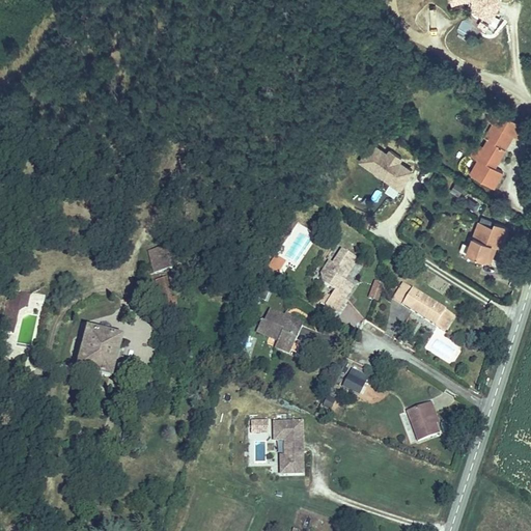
[(501,0),(453,0),(454,3),(466,0),(476,0),(475,2),(477,10),(485,8),(496,15),(502,2),(501,0)]
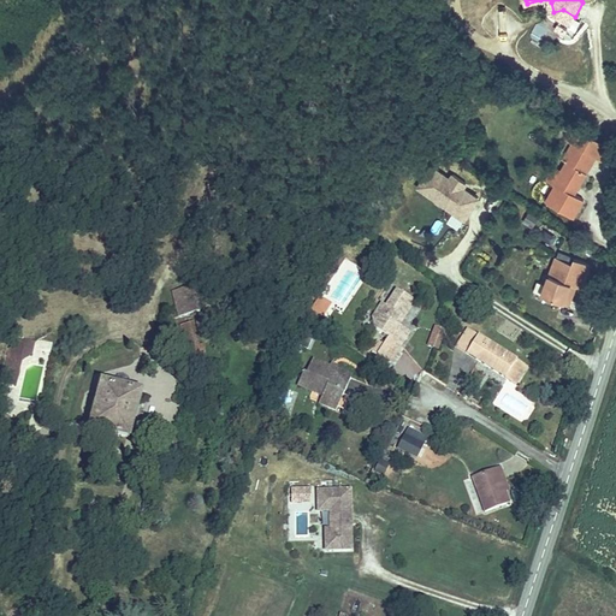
[(575,17),(563,10),(554,12),(572,23),(575,17)]
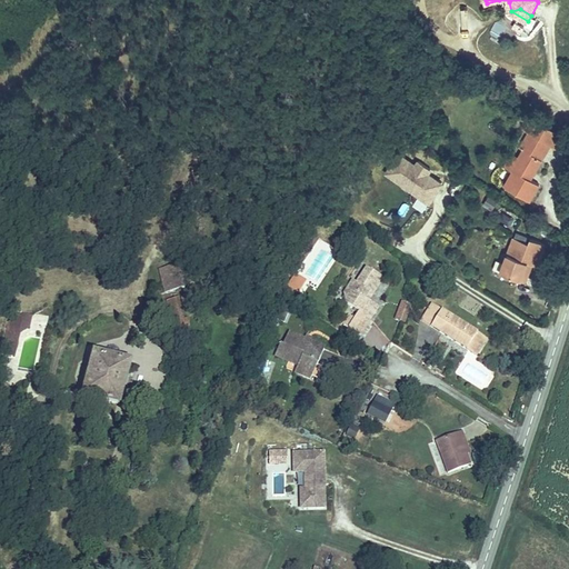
[(517,161),(507,179),(502,186),(530,201),(539,185),(530,180),(550,146),(555,149),(562,136),(533,120),(531,123),(528,121),(522,130),(527,132),(517,149),(521,152),(517,161)]
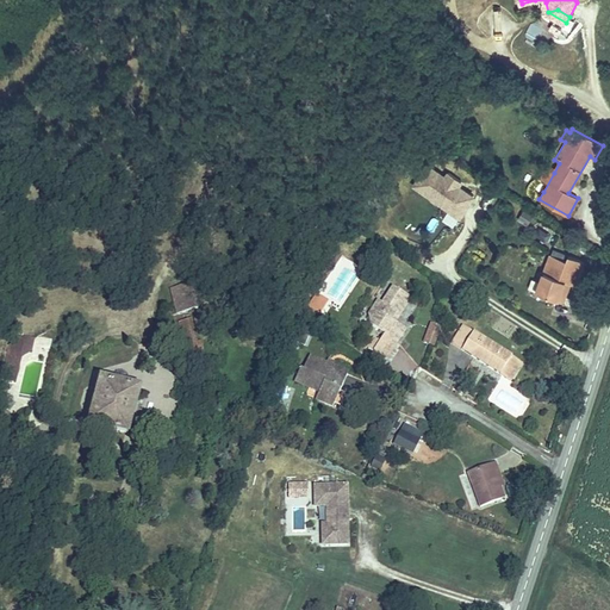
[(447,176),(429,165),(416,185),(434,197),(437,192),(449,199),(446,205),(461,215),(474,194),(460,185),(464,180),(450,172),(447,176)]
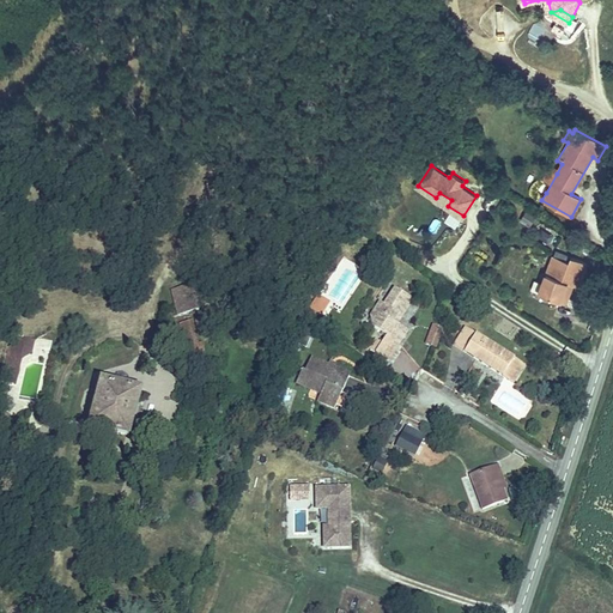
[(536,187),(546,193),(557,174),(547,168),(536,187)]
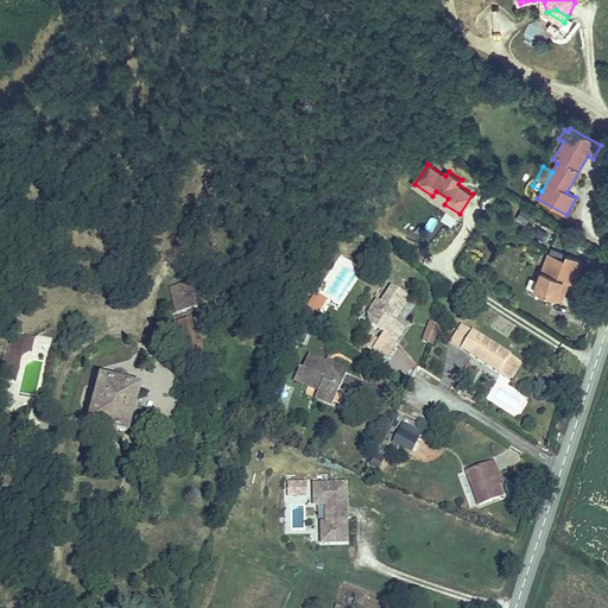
[(526,225),(532,211),(523,207),(517,220),(526,225)]
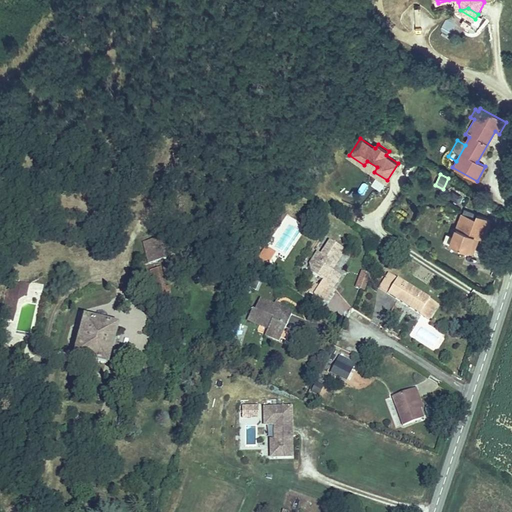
[(446,234),(443,241),(468,251),(474,236),(479,238),(483,239),(490,220),(477,215),(476,218),(462,213),(453,236),(446,234)]
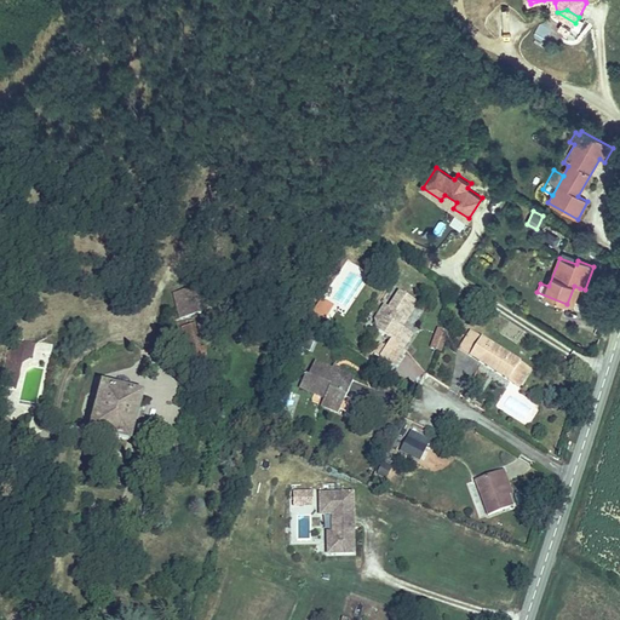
[(574,286),(567,304),(573,306),(580,288),(574,286)]
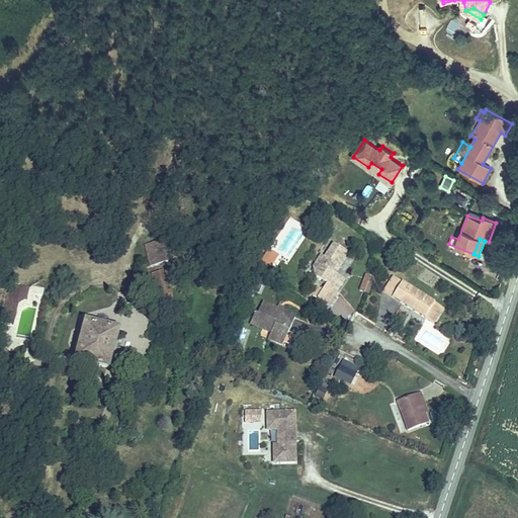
[(327,288),(338,271),(334,269),(339,262),(342,264),(350,251),(336,242),(327,256),(322,253),(315,264),(316,273),(326,280),(316,294),(329,303),(334,293),(327,288)]
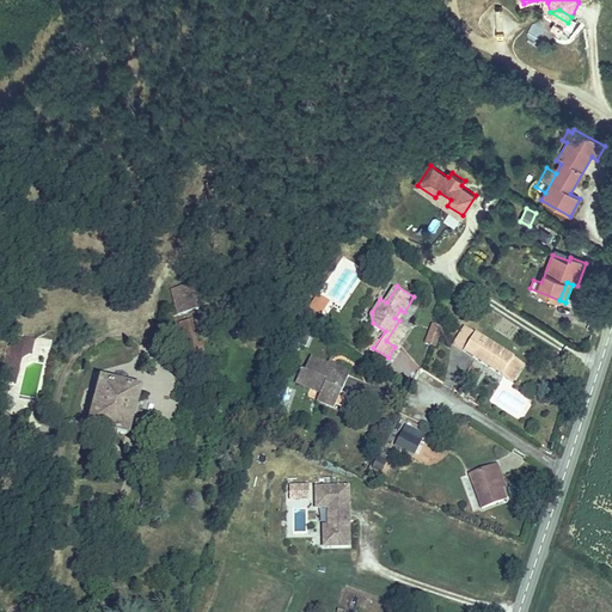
[(310,304),(323,312),(329,303),(317,294),(310,304)]
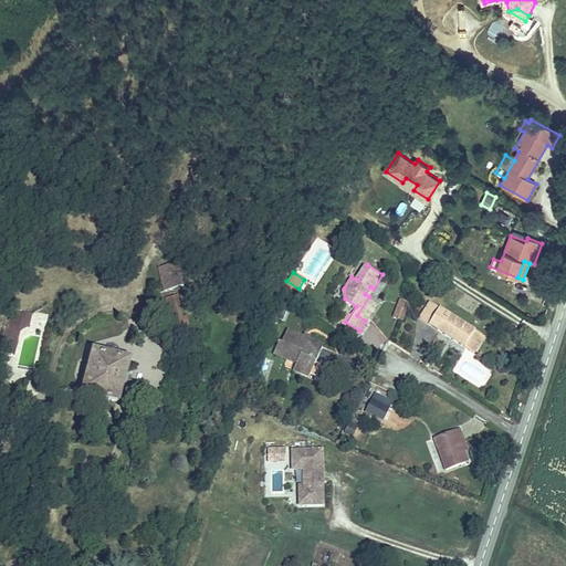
[(164,297),(168,322),(180,320),(176,295),(164,297)]
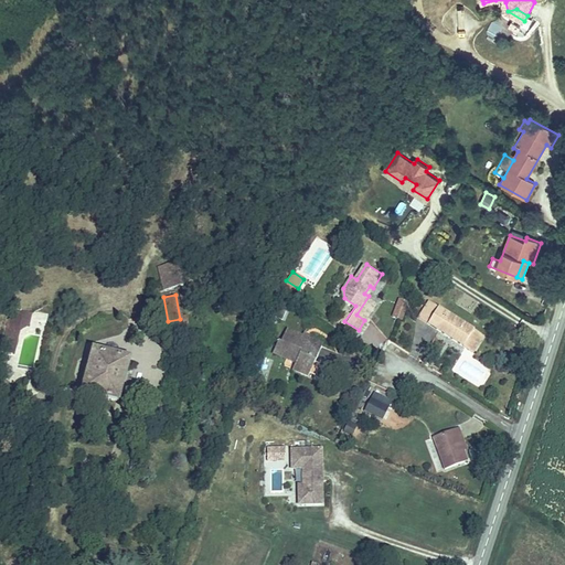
[(369,296),(356,315),(364,320),(377,301),(369,296)]
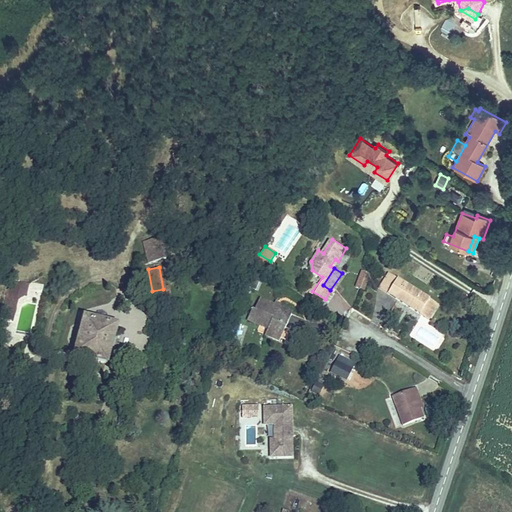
[(361,289),(366,271),(360,269),(355,287),(361,289)]
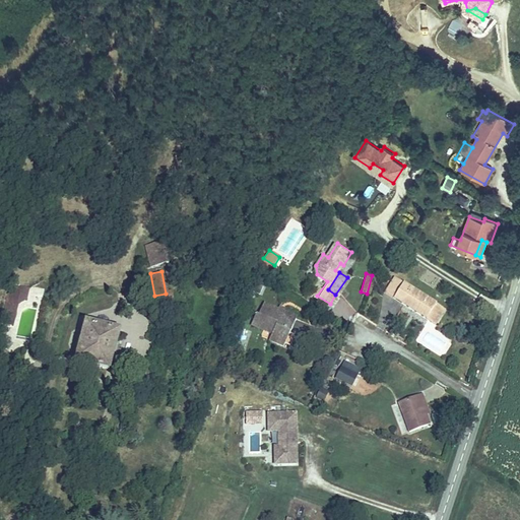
[(394,278),(385,294),(436,326),(445,311),(394,278)]
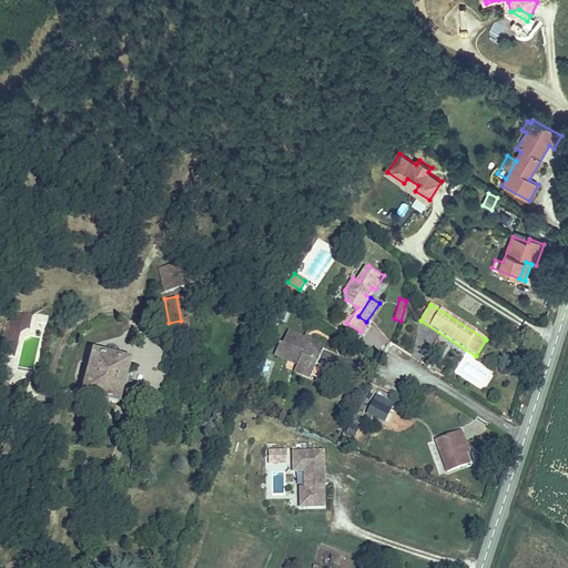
[(32,314),(30,330),(44,331),(47,315),(32,314)]
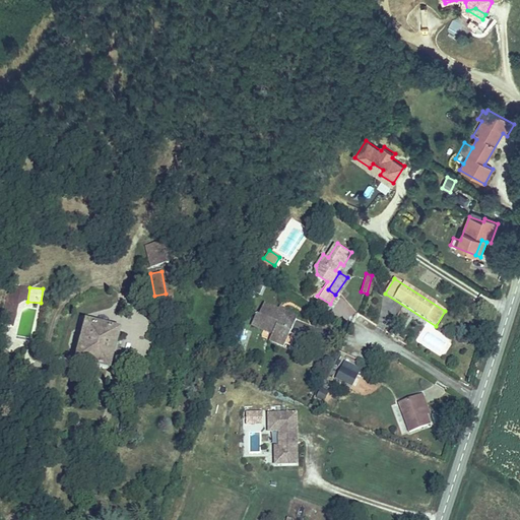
[(253,323),(265,329),(273,332),(269,341),(283,347),(284,343),(289,334),(297,318),(265,304),(259,317),(256,315),(253,323)]
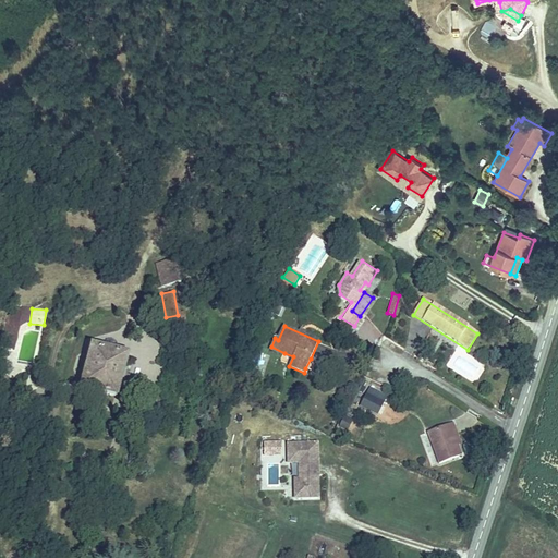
[(120,354),(83,344),(73,388),(109,397),(120,354)]
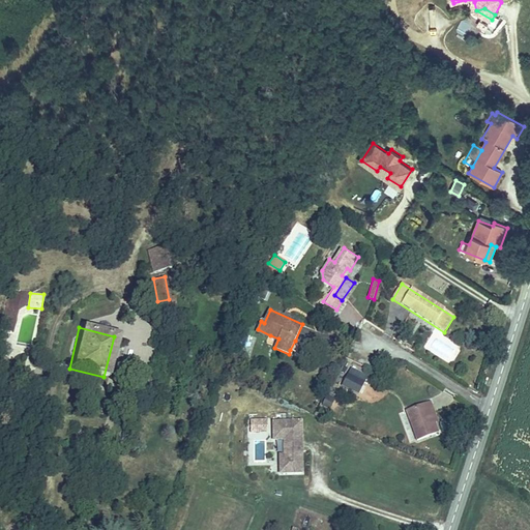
[(278,339),(270,335),(266,344),(274,348),(278,339)]
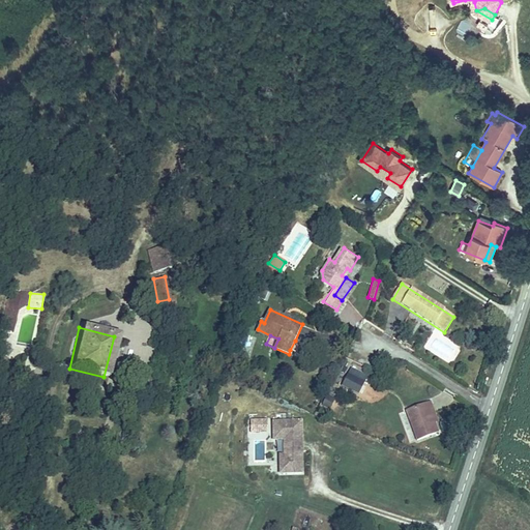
[(295,341),(290,350),(295,353),(299,343),(295,341)]
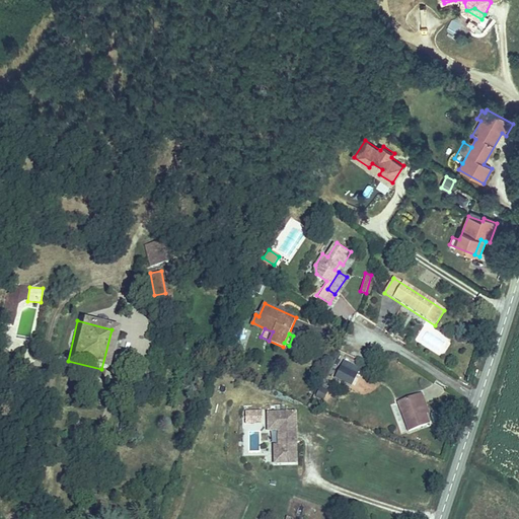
[(334,381),(350,389),(357,375),(341,367),(334,381)]
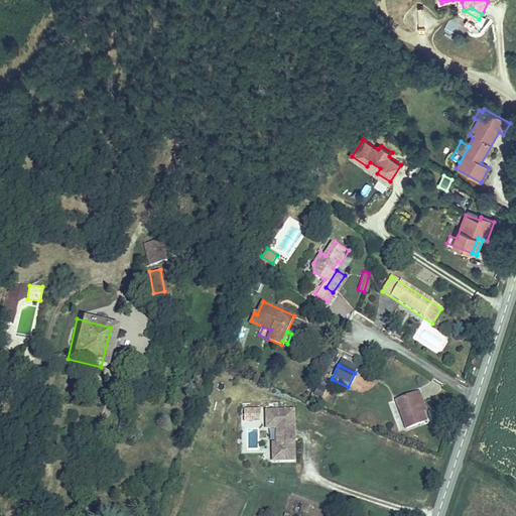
[(425,423),(422,414),(417,401),(421,399),(419,391),(395,400),(405,430),(425,423)]
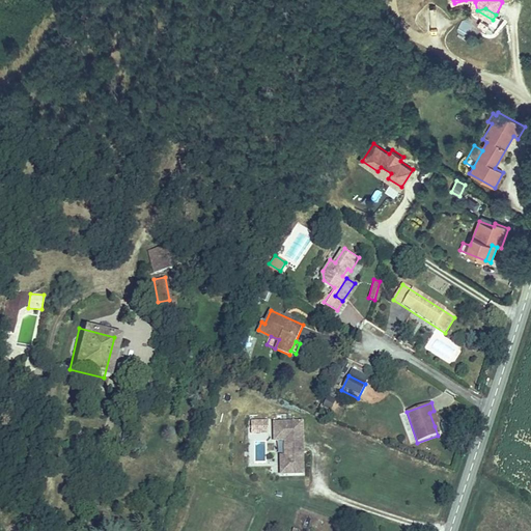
[(429,413),(435,426),(439,424),(434,411),(429,413)]
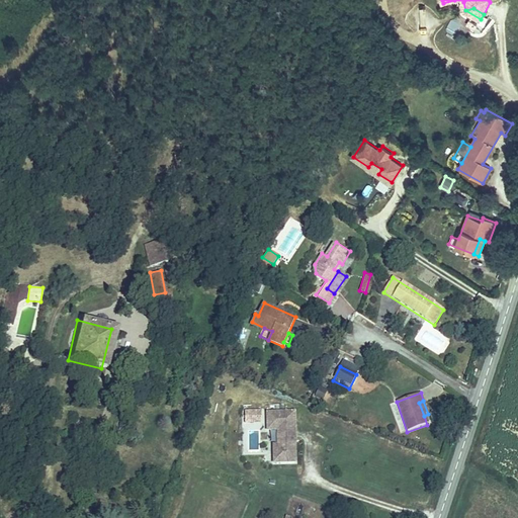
[(262,423),(262,409),(244,409),(244,423),(262,423)]
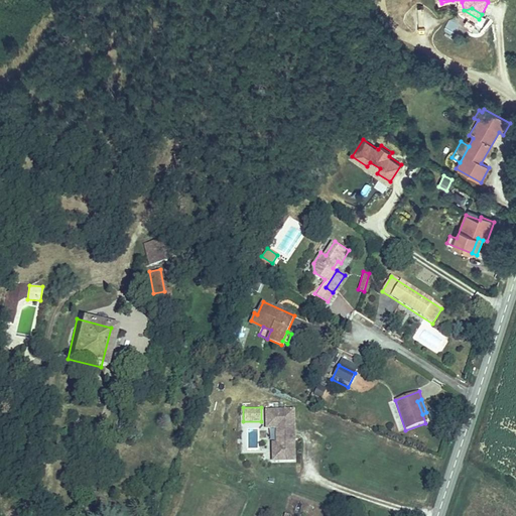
[(292,411),(266,411),(267,428),(276,428),(276,443),(272,444),(273,461),(294,461),(293,437),(292,436),(291,428),(293,428),(292,411)]
